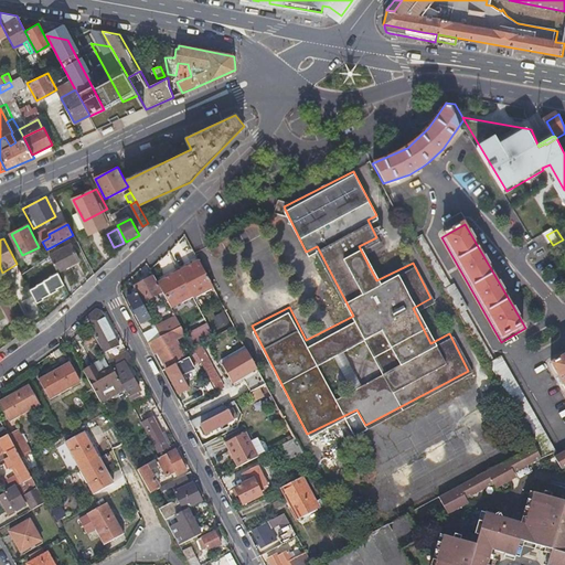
[(46,249),(59,273),(77,263),(70,246),(59,252),(55,245),(46,249)]
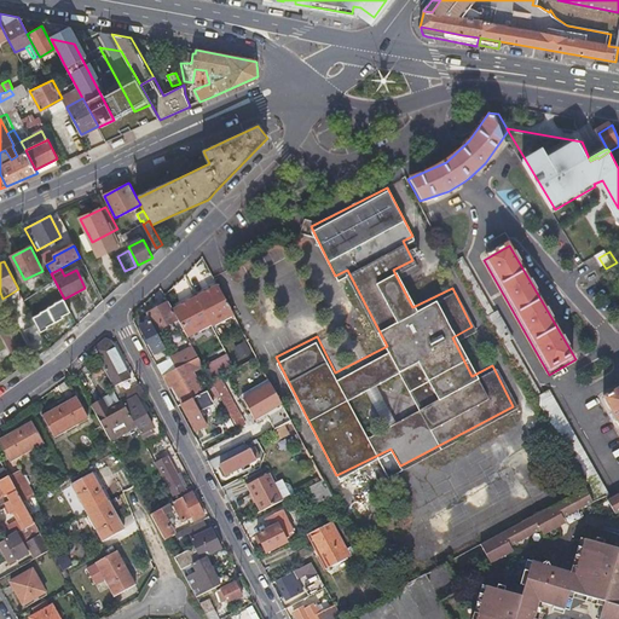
[(217,287),(196,298),(210,325),(212,328),(233,317),(217,287)]
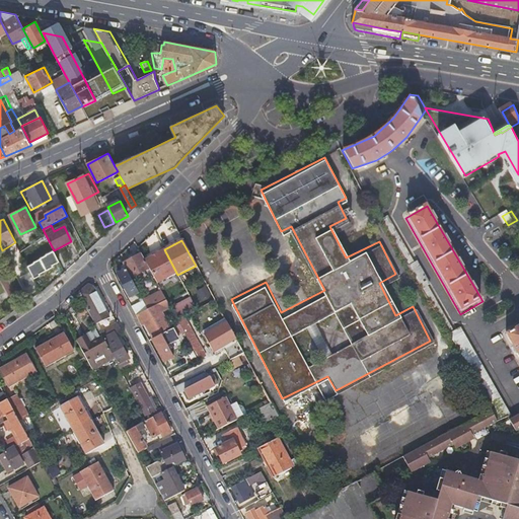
[(151,269),(158,283),(176,273),(164,249),(146,260),(151,269)]
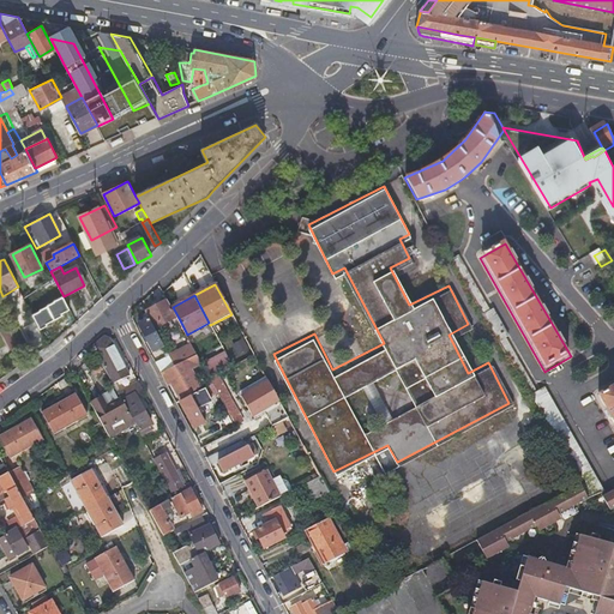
[(32,315),(41,327),(66,311),(58,298),(32,315)]
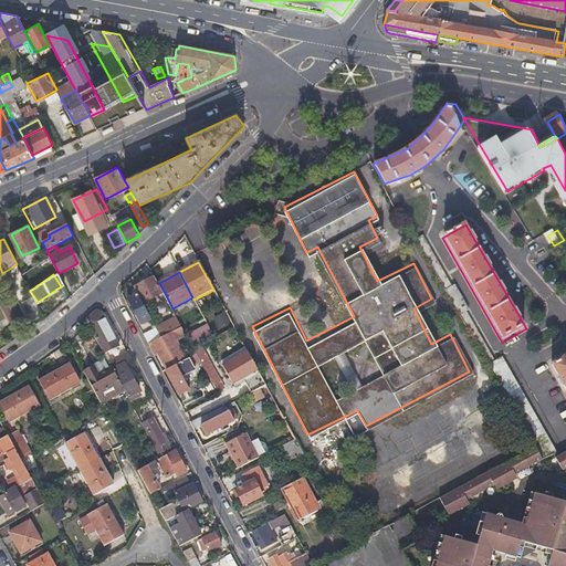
[(159,283),(156,275),(135,286),(139,294),(144,303),(159,295),(165,293),(159,283)]
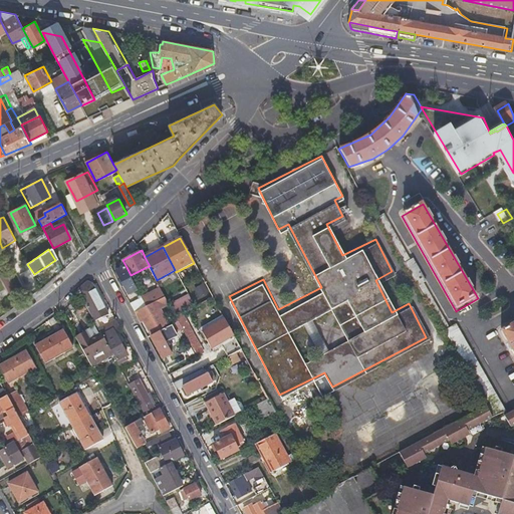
[(131,275),(126,267),(117,272),(130,294),(139,289),(131,275)]
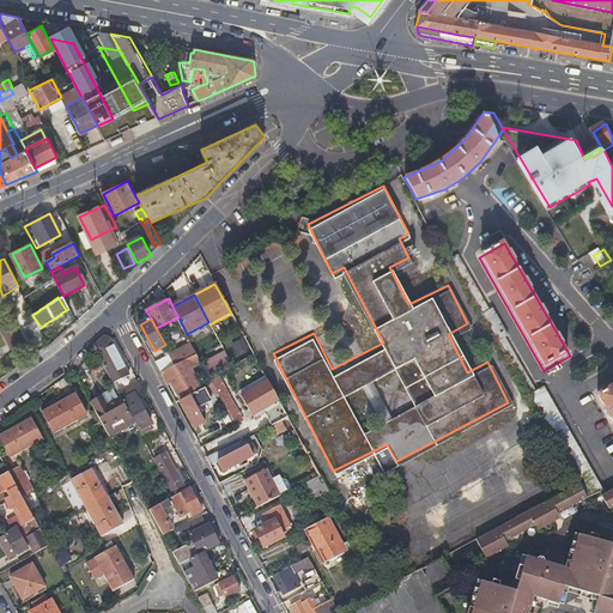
[(42,337),(35,323),(24,329),(31,343),(42,337)]
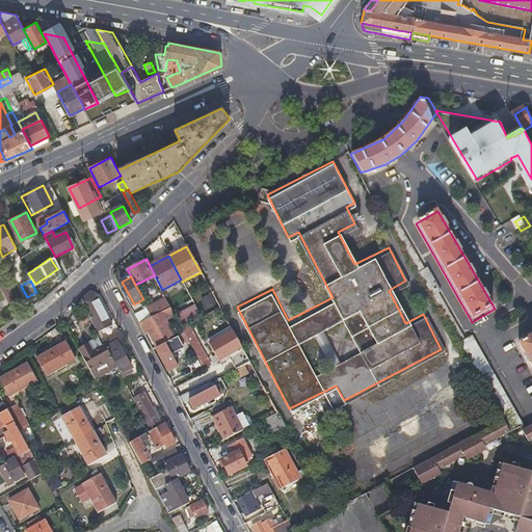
[(114,326),(97,293),(91,292),(81,301),(85,308),(100,334),(114,326)]
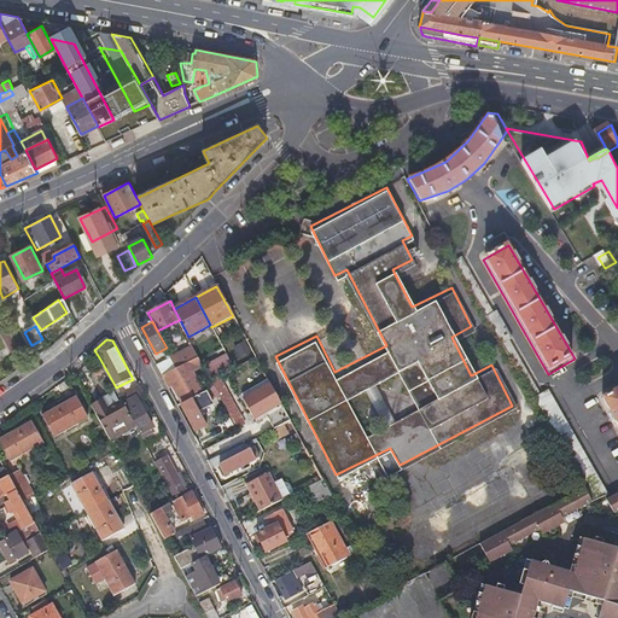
[(172,359),(176,368),(199,357),(192,345),(170,356),(172,359)]
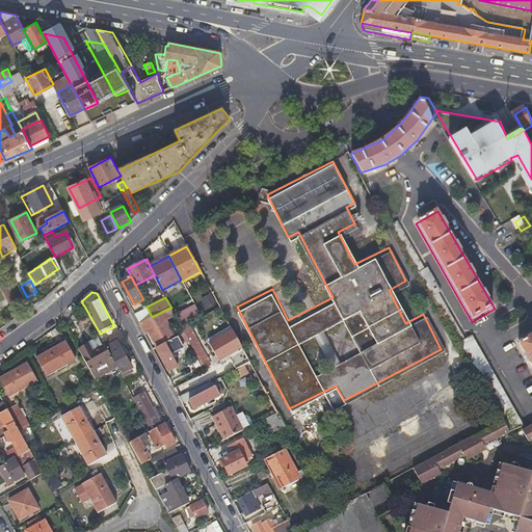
[(177,313),(183,323),(201,313),(195,303),(177,313)]
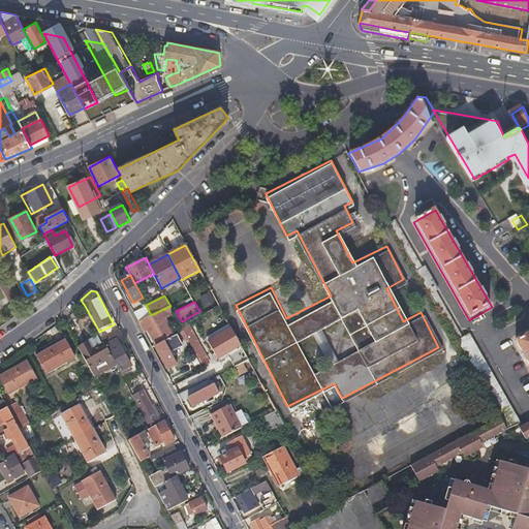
[(151,315),(138,321),(145,332),(149,330),(157,344),(167,339),(183,332),(170,306),(151,315)]
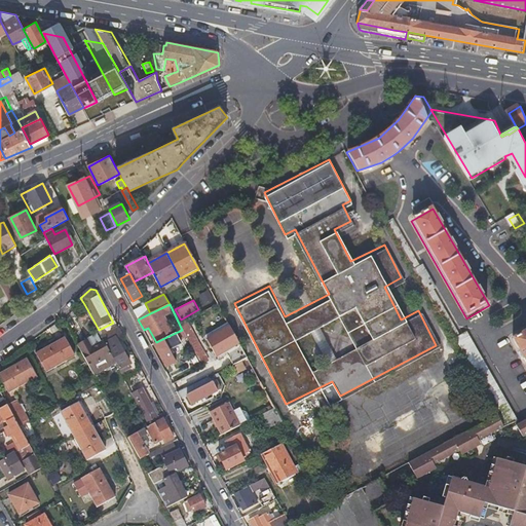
[(150,313),(146,305),(134,311),(138,320),(150,313)]
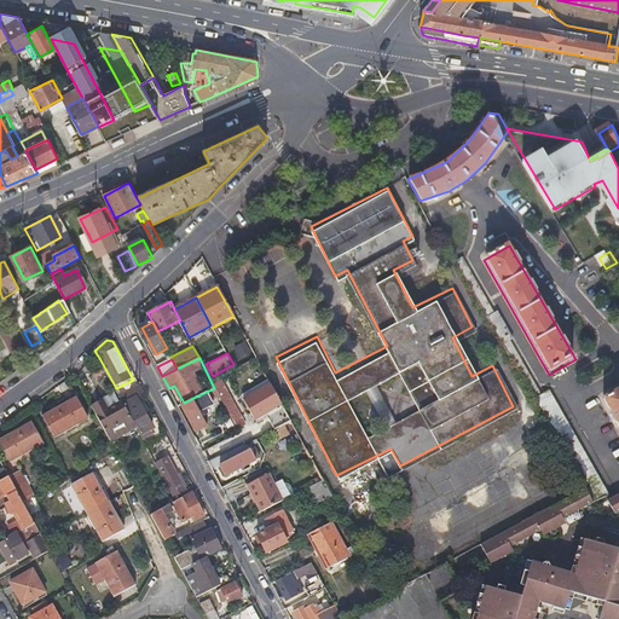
[(138,398),(146,394),(142,385),(120,397),(122,401),(137,426),(142,435),(154,428),(138,398)]
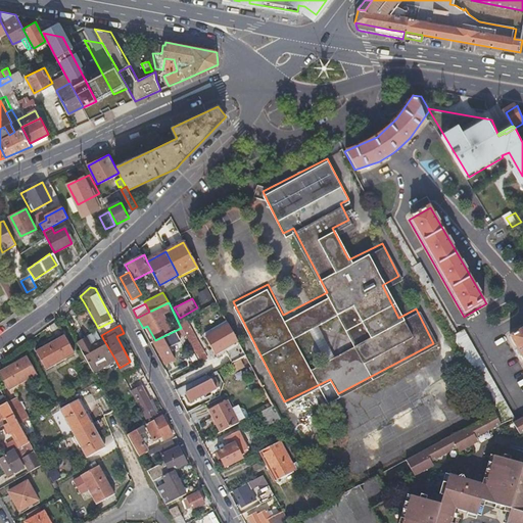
[(181,328),(165,335),(155,340),(168,365),(178,360),(172,348),(187,340),(181,328)]
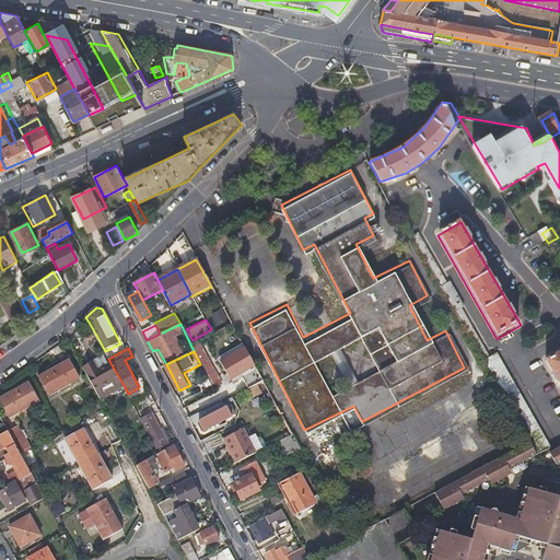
[(488,358),(516,410),(528,404),(499,351),(488,358)]
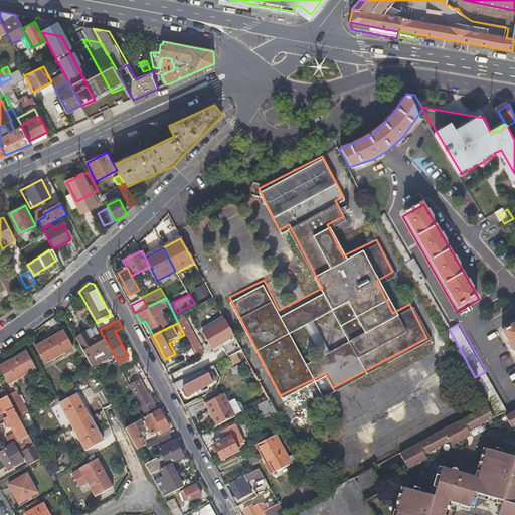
[(514,325),(501,334),(514,357),(514,325)]
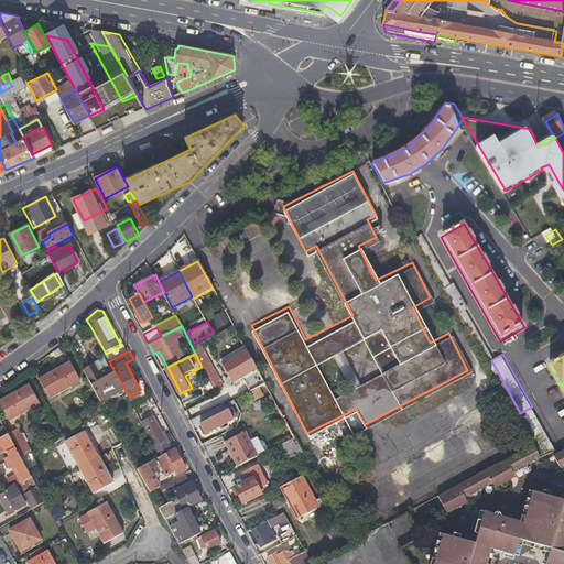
[(259,378),(249,358),(217,375),(224,388),(246,376),(250,383),(259,378)]
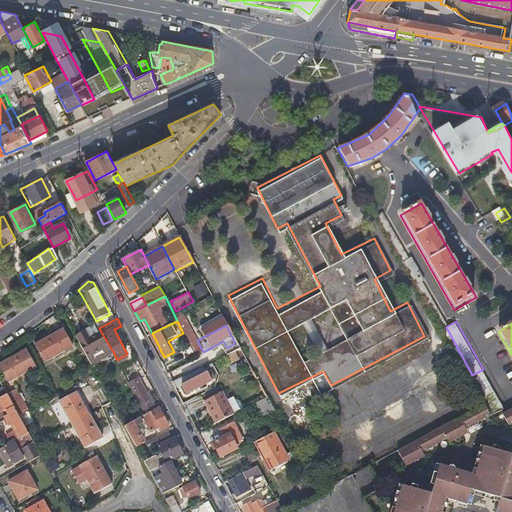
[(73,347),(63,328),(36,344),(46,362),(73,347)]
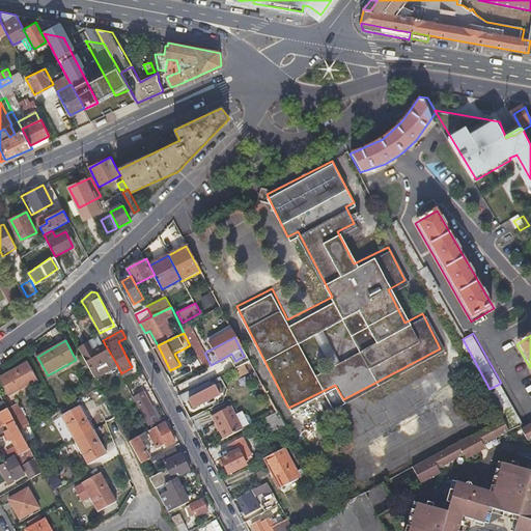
[(89,343),(79,348),(95,378),(117,365),(105,344),(93,351),(89,343)]
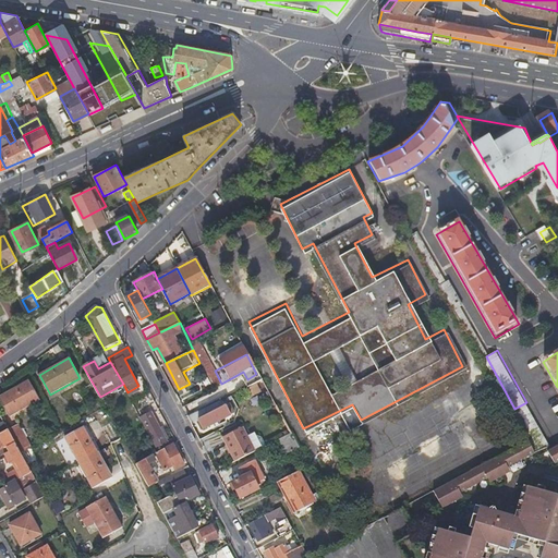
[(39,400),(29,381),(0,398),(0,400),(9,417),(39,400)]
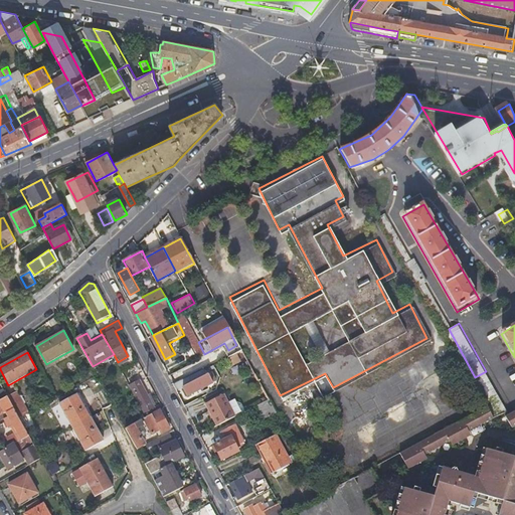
[(204,370),(181,382),(187,397),(206,386),(205,384),(210,382),(204,370)]
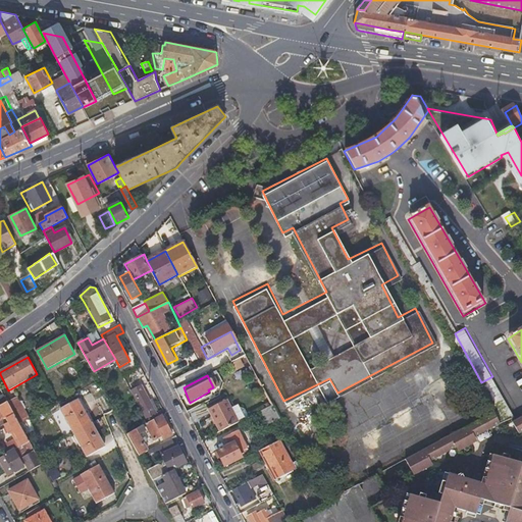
[(133,390),(149,422),(159,417),(142,386),(133,390)]
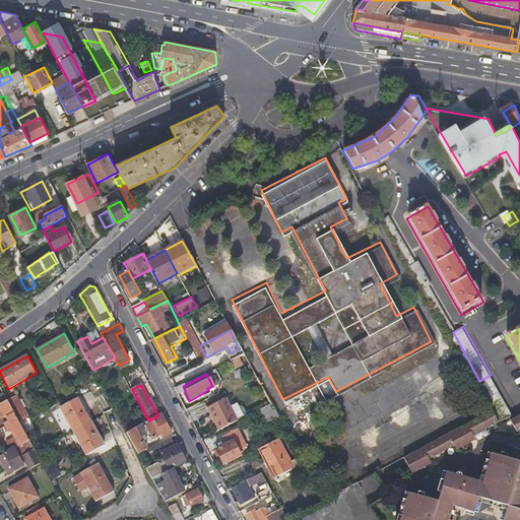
[(8,400),(18,419),(19,423),(29,417),(17,395),(8,400)]
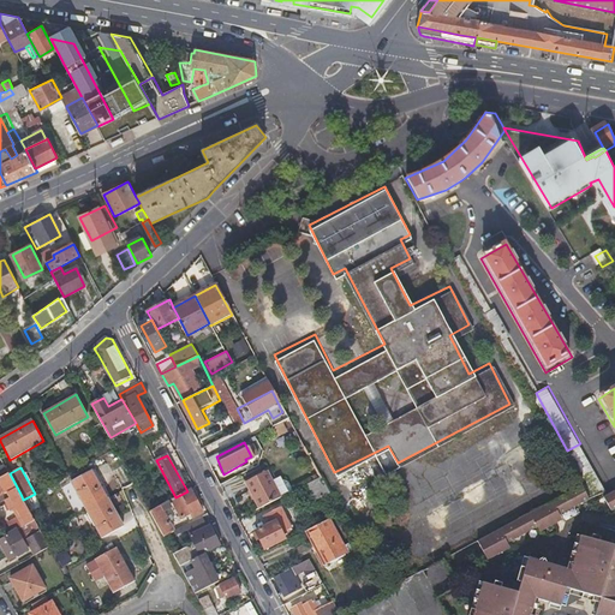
[(88,511),(108,499),(94,471),(72,483),(88,511)]
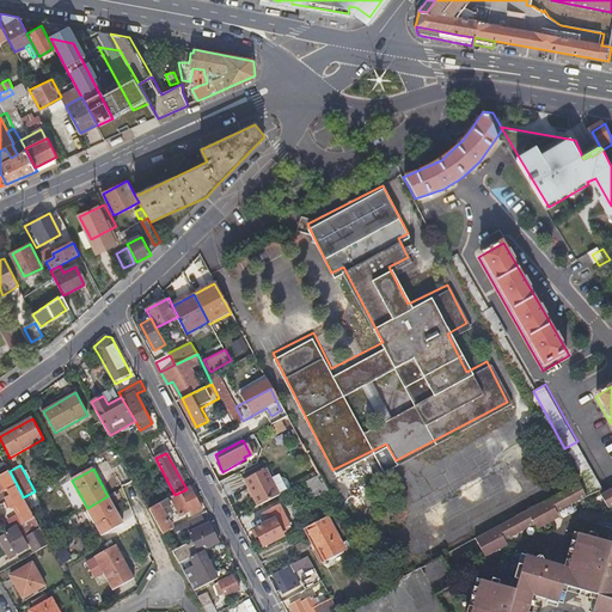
[(0,494),(10,489),(14,497),(22,494),(10,471),(0,476),(0,494)]
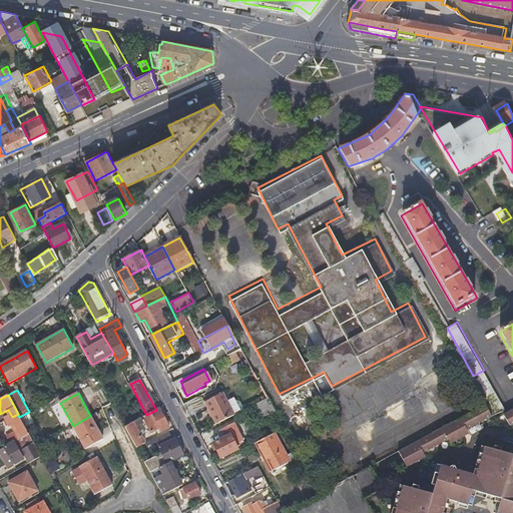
[(217,425),(235,415),(224,395),(206,405),(217,425)]
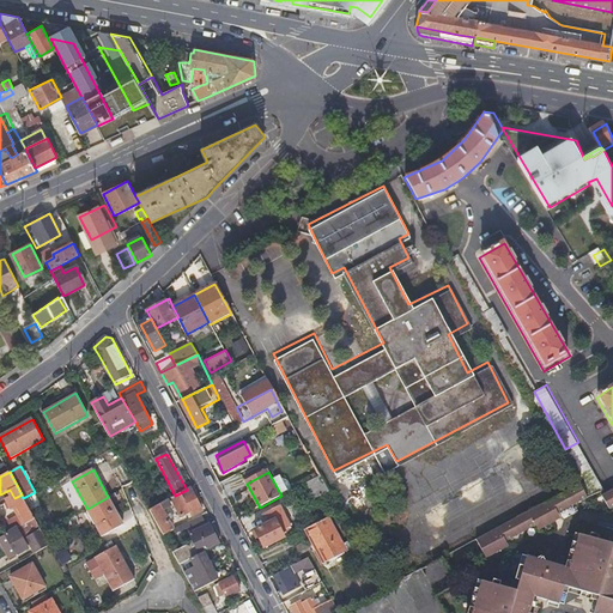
[(325,492),(316,477),(304,484),(313,499),(325,492)]
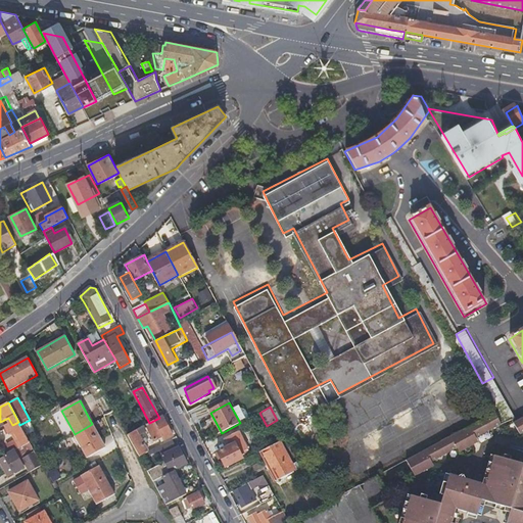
[(522,412),(508,420),(516,432),(521,430),(522,423),(522,412)]
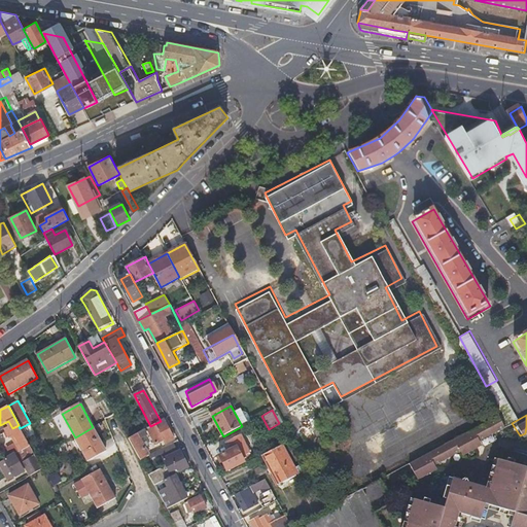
[(500,425),(496,417),(406,464),(412,473),(418,475),(427,470),(428,465),(437,459),(442,452),(449,454),(456,449),(464,452),(475,446),(476,438),(485,433),(487,428),(494,429),(500,425)]
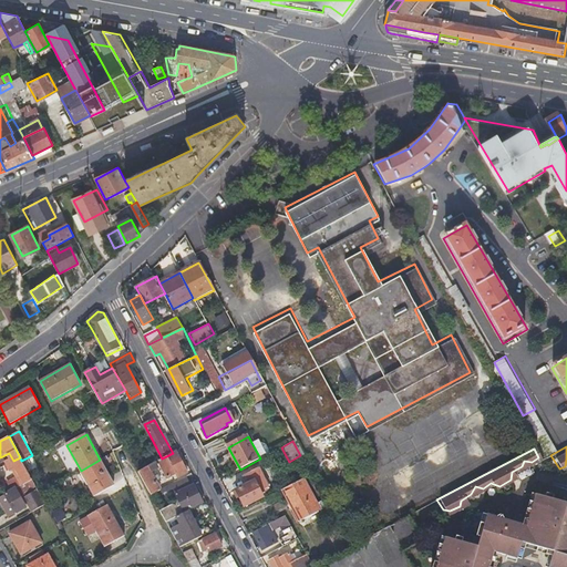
[(183,463),(176,451),(173,453),(162,459),(152,464),(138,471),(151,495),(161,490),(151,473),(157,468),(156,466),(161,464),(168,478),(176,474),(178,478),(188,473),(183,463)]
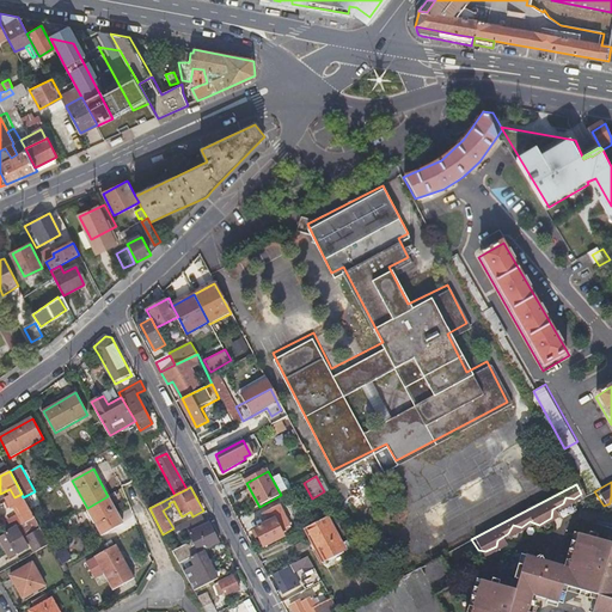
[(14,497),(7,502),(12,509),(14,507),(25,526),(36,520),(23,497),(22,494),(14,497)]
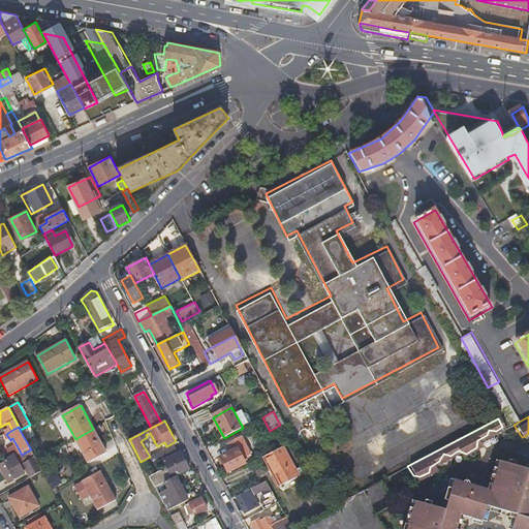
[(106,453),(93,429),(75,439),(88,463),(106,453)]
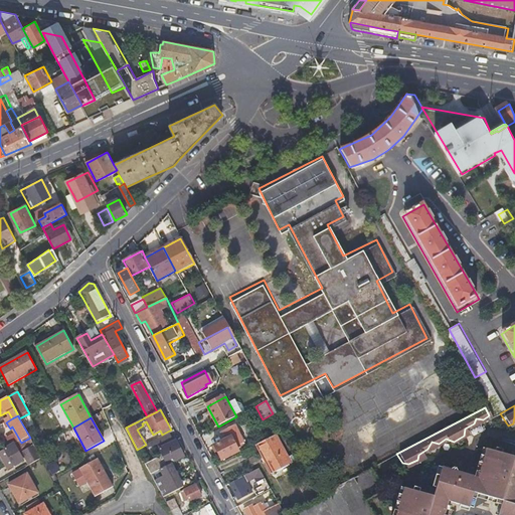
[(246,443),(236,425),(224,432),(228,439),(217,445),(224,459),(241,450),(239,447),(246,443)]
